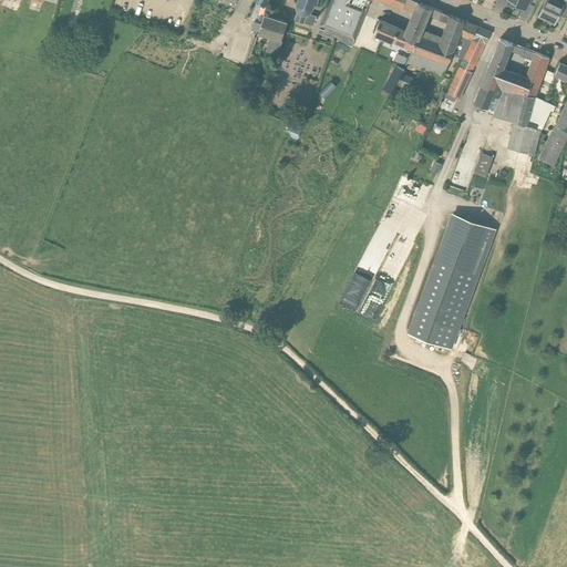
[(30,0),(27,10),(40,14),(43,0),(30,0)]
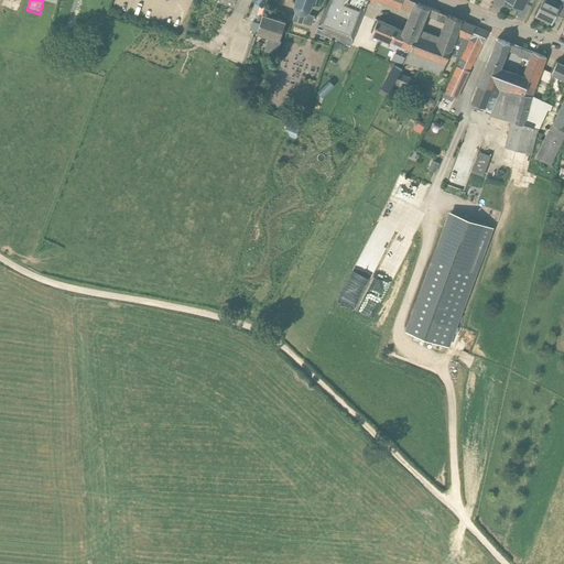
[(295,0),(295,2),(293,2),(293,3),(295,4),(294,6),(295,7),(295,9),(295,10),(296,11),(293,20),(311,25),(314,18),(315,19),(316,17),(305,13),(306,13),(307,12),(308,11),(310,10),(310,9),(312,10),(312,8),(311,8),(313,1),(314,1),(315,3),(316,3),(315,1),(315,0),(295,0)]
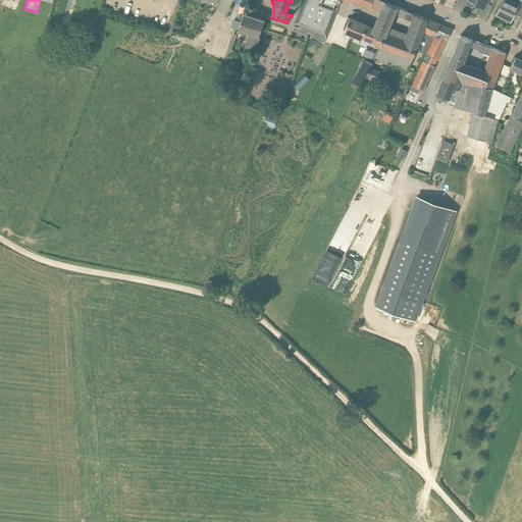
[(302,0),(294,24),(300,28),(299,29),(294,27),(292,31),(322,43),(324,36),(337,0),(302,0)]
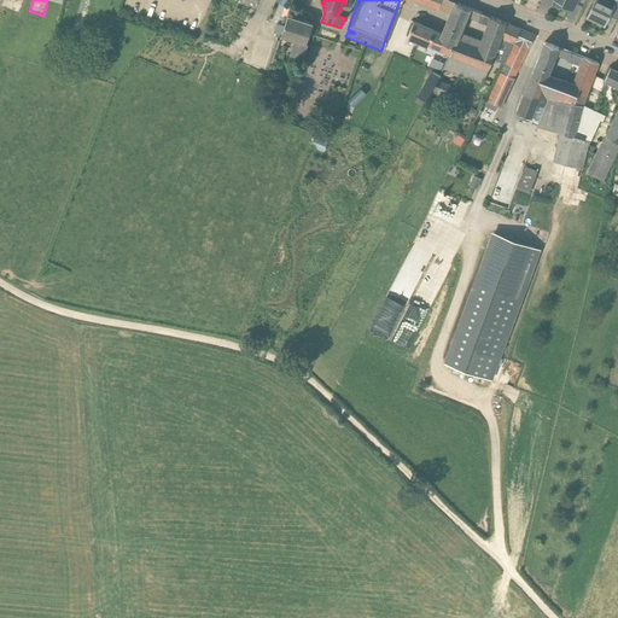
[(553,0),(561,4),(561,5),(572,11),(573,10),(572,10),(575,5),(576,0),(553,0)]
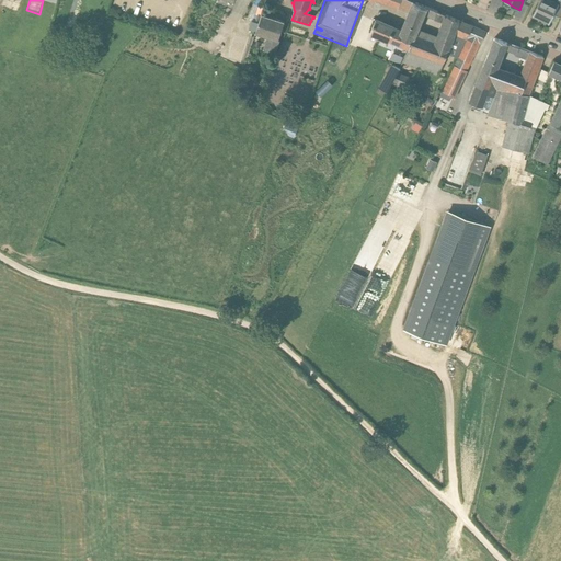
[(550,0),(539,0),(533,15),(549,23),(553,15),(560,19),(560,16),(560,0),(556,0),(556,2),(550,0)]
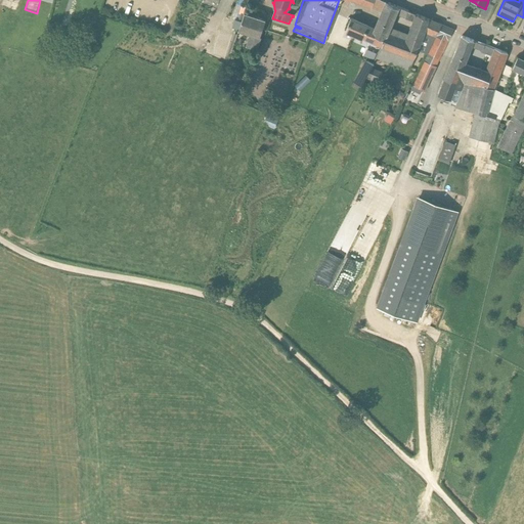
[(388,29),(391,30),(396,14),(398,7),(386,2),(375,29),(350,18),(345,32),(363,40),(363,38),(381,46),(387,33),(388,29)]
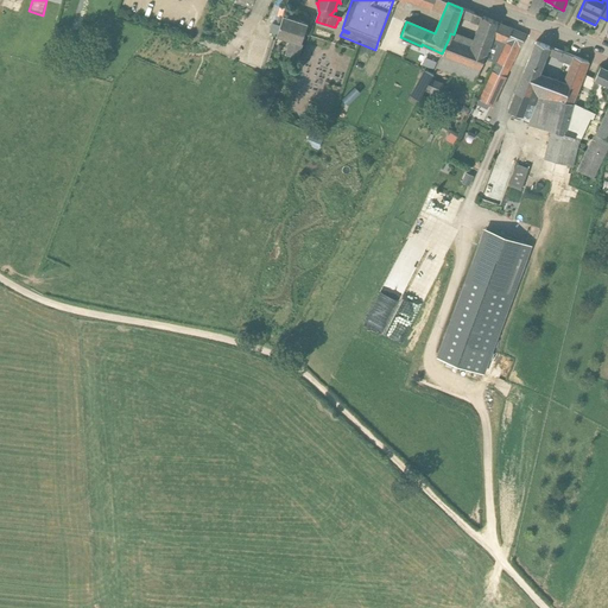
[(475,13),(462,8),(460,17),(472,21),(475,13)]
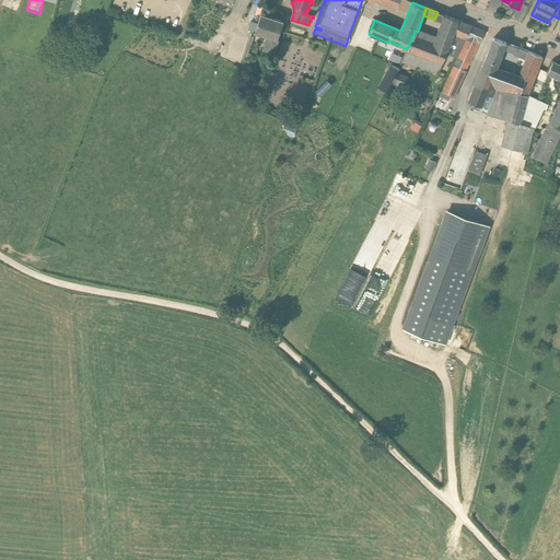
[(258,24),(255,34),(266,37),(261,49),(273,54),(278,39),(278,38),(283,22),(261,14),(258,24)]
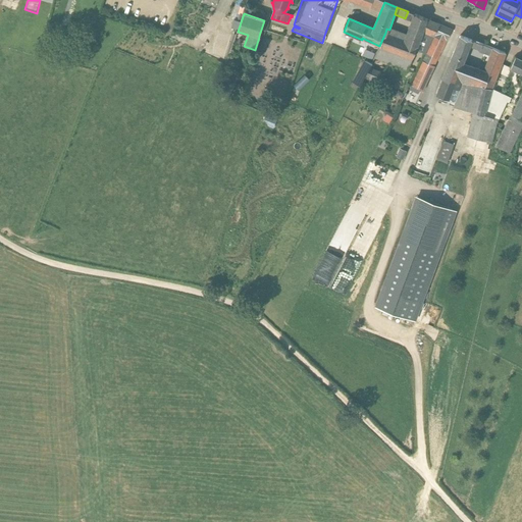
[(412,21),(406,40),(385,33),(379,46),(374,58),(407,70),(416,50),(425,55),(428,47),(439,24),(415,14),(412,21)]
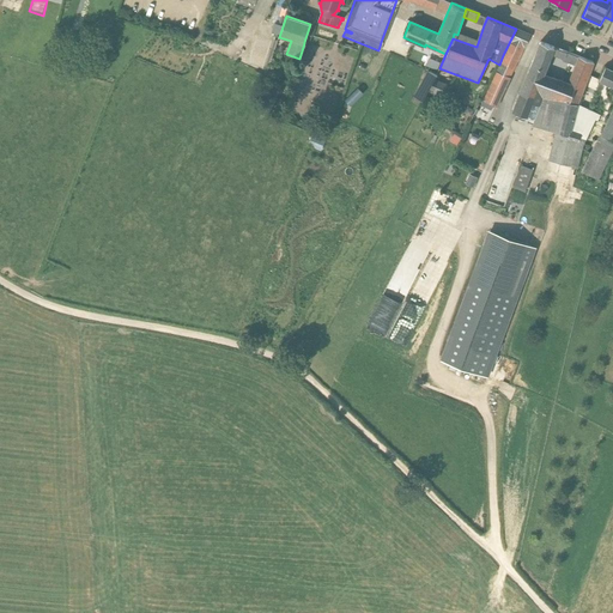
[(279,37),(283,26),(274,24),(272,34),(279,37)]
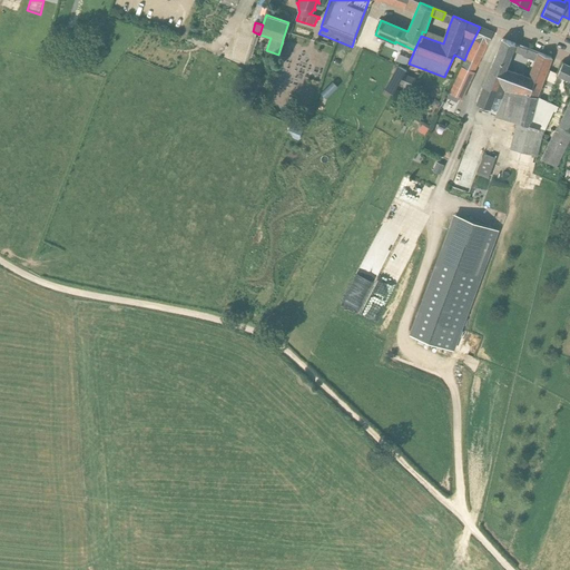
[(480,27),(468,51),(482,58),(493,32),(480,27)]
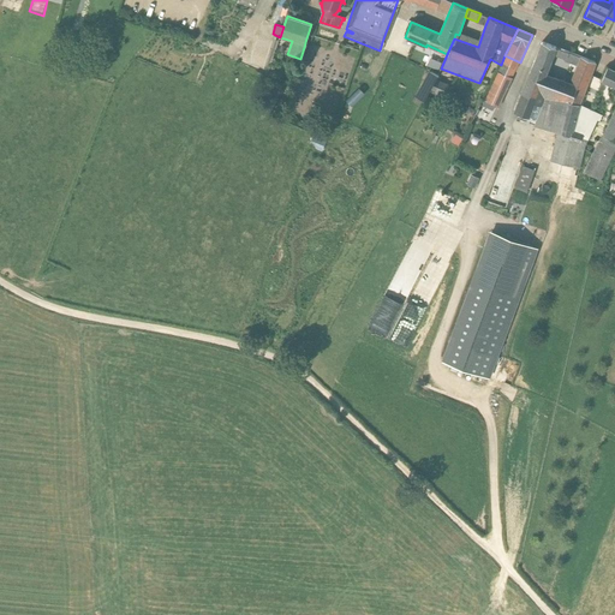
[(545,73),(555,47),(542,42),(520,94),(514,112),(529,117),(533,103),(543,107),(537,123),(536,127),(559,133),(551,157),(580,168),(586,147),(589,137),(583,135),(584,131),(574,129),(581,105),(585,91),(589,79),(596,63),(567,52),(563,60),(578,66),(572,84),(545,73)]
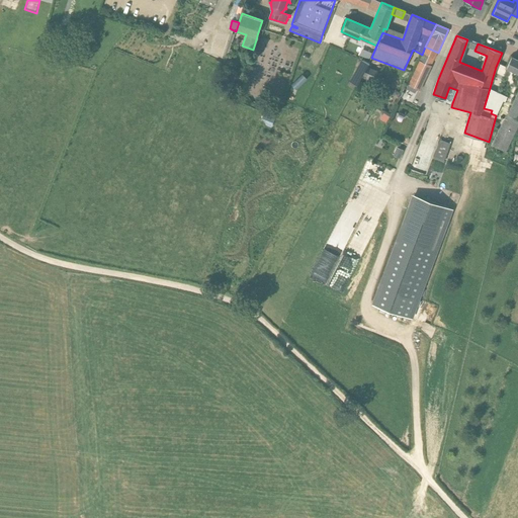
[(363,49),(361,55),(371,59),(373,52),(363,49)]
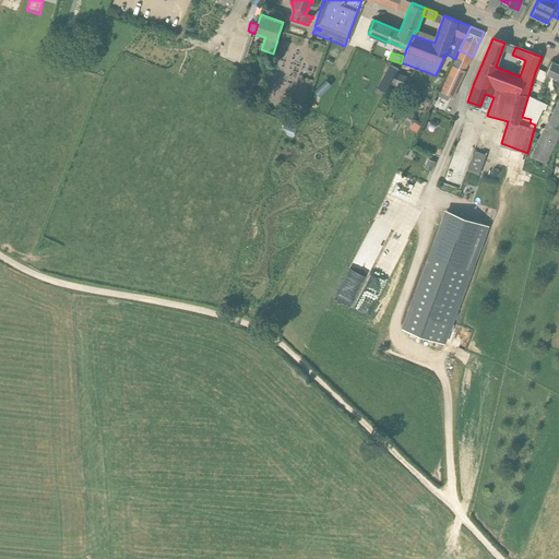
[(558,99),(555,108),(547,123),(546,122),(530,154),(545,162),(558,133),(558,64),(552,61),(547,73),(558,79),(558,99)]
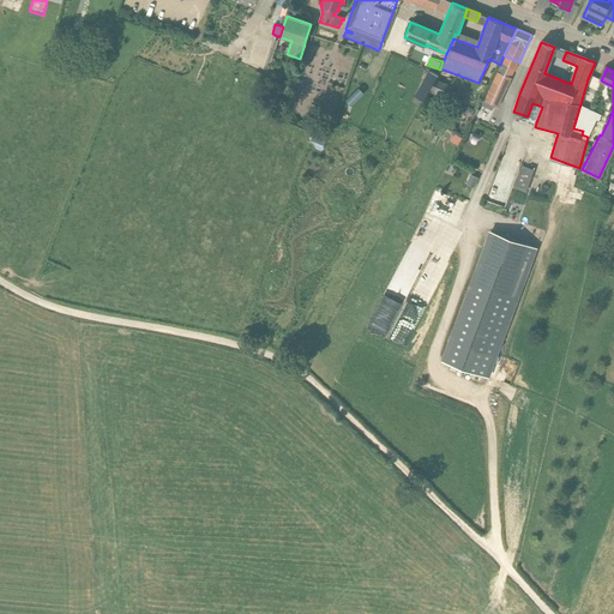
[(428,91),(434,79),(437,74),(429,71),(415,97),(422,102),(428,91)]
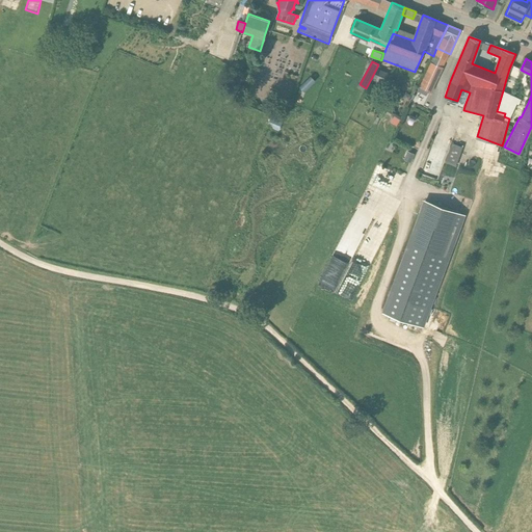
[(387,85),(388,85),(391,74),(376,69),(371,79),(376,81),(373,88),(383,92),(387,85)]
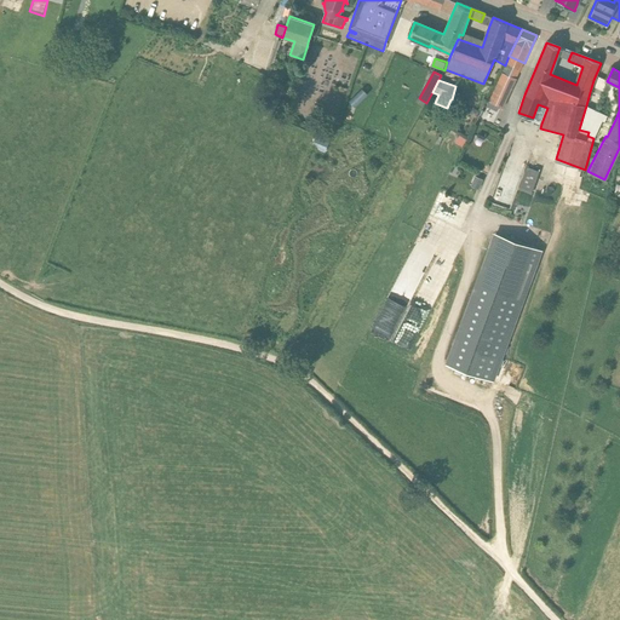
[(504,109),(509,98),(493,91),(486,107),(497,112),(499,107),(504,109)]
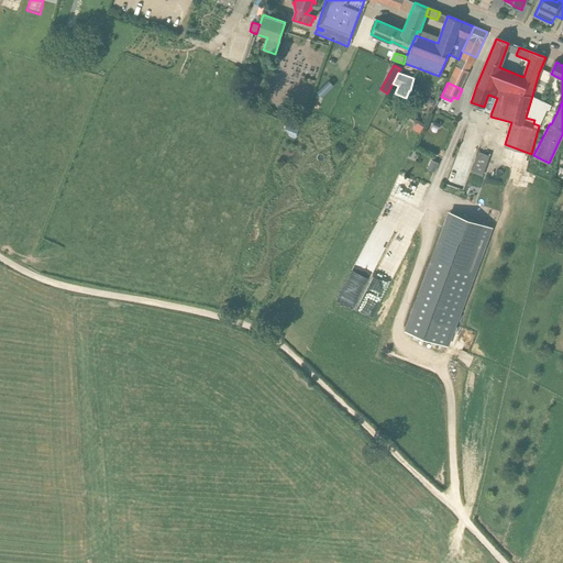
[(549,105),(532,96),(526,118),(534,120),(533,123),(539,125),(549,105)]
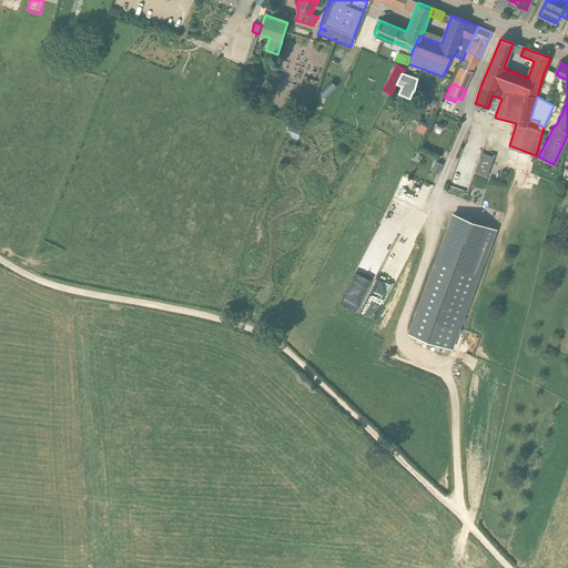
[(312,110),(305,131),(316,133),(323,113),(312,110)]
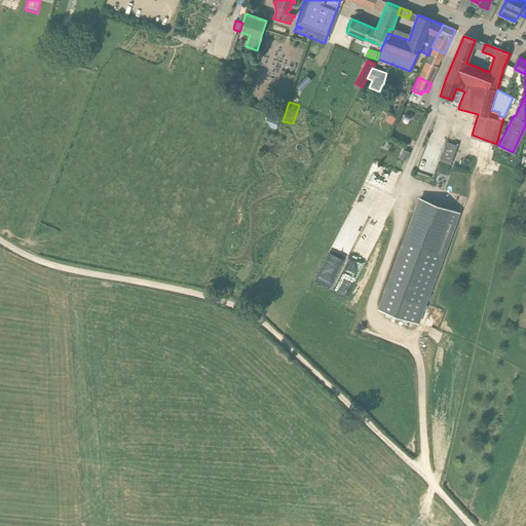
[(372,113),(377,115),(382,105),(377,102),(372,113)]
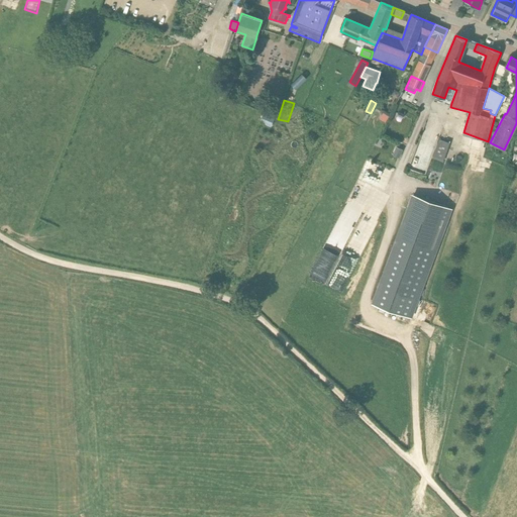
[(444,162),(451,141),(439,137),(433,158),(444,162)]
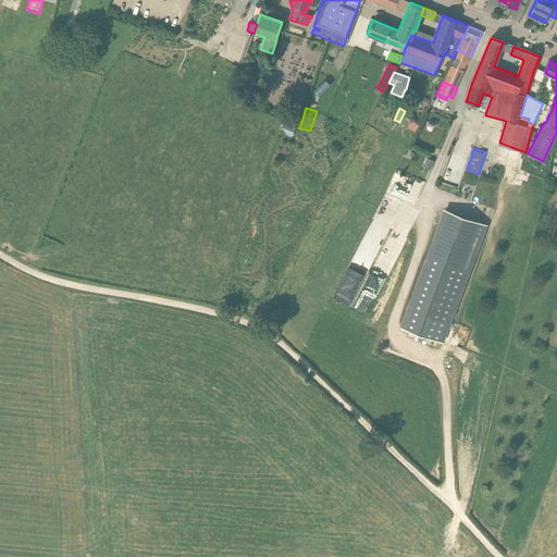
[(430,171),(434,162),(426,159),(422,168),(430,171)]
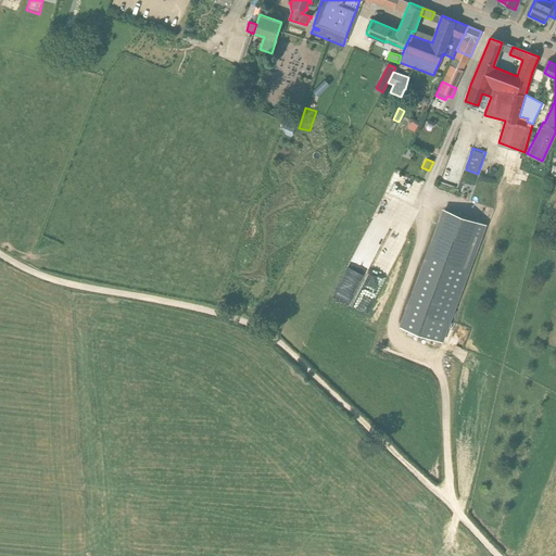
[(441,206),(403,326),(447,341),(485,220),(441,206)]
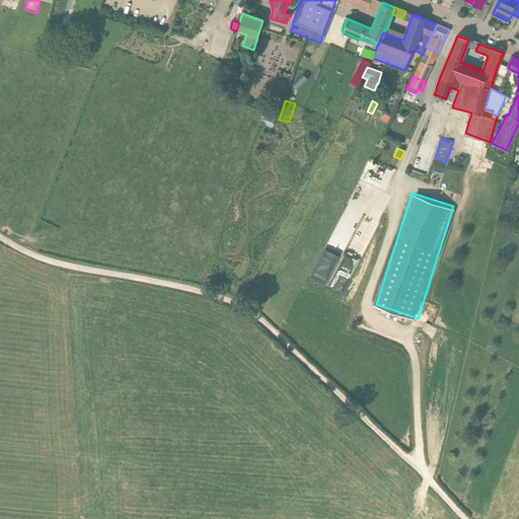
[(328,242),(312,276),(327,284),(344,249),(328,242)]
